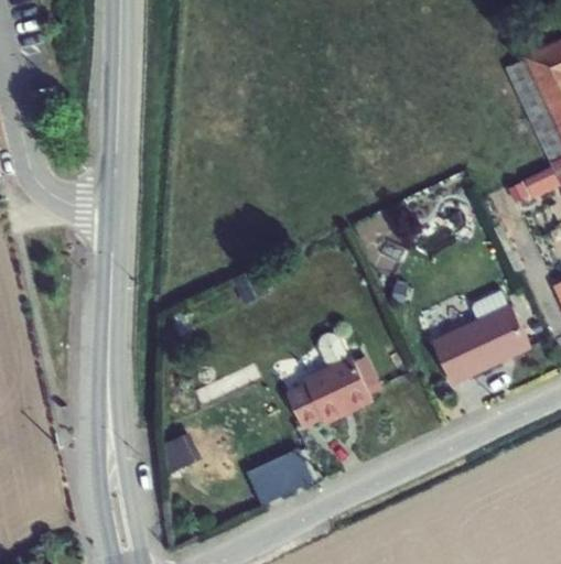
[(560,41),(505,68),(550,164),(560,187),(560,289),(553,293),(560,307),(560,41)]
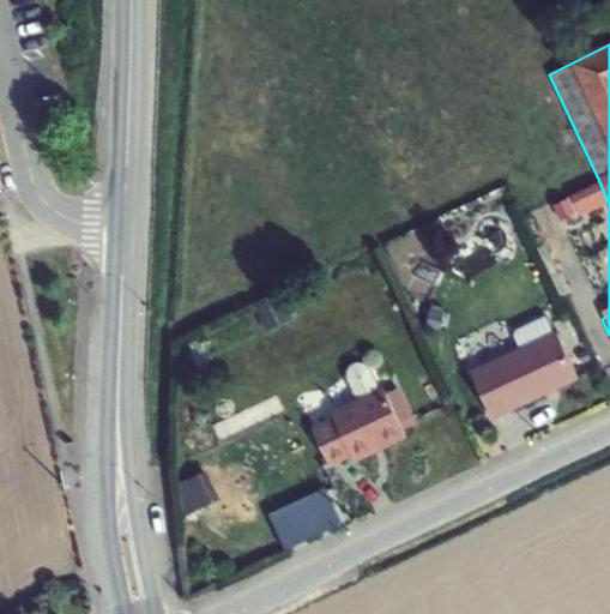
[(550,205),(557,218),(566,215),(560,200),(550,205)]
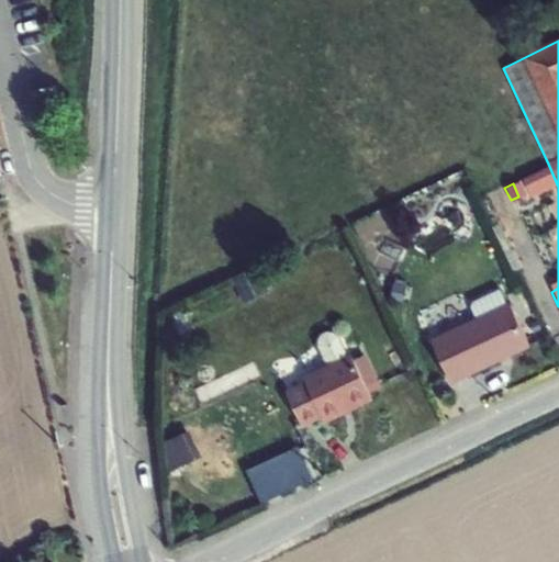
[(527,346),(507,304),(505,306),(498,290),(471,302),(469,310),(474,321),(429,341),(448,382),(527,346)]
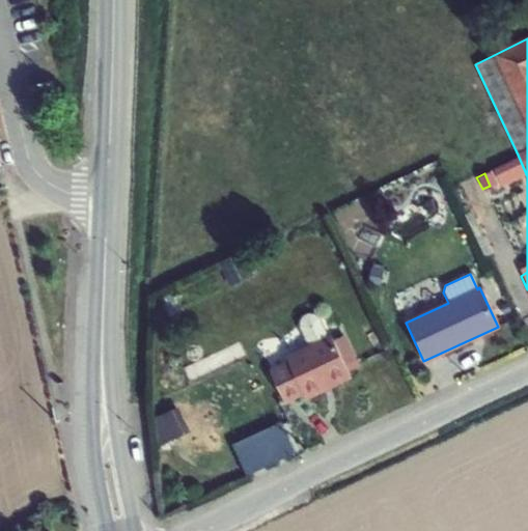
[(333,341),(331,338),(329,339),(320,320),(308,317),(304,319),(301,330),(310,348),(286,360),(289,365),(271,373),(285,404),(304,395),(307,400),(351,378),(349,374),(333,341)]
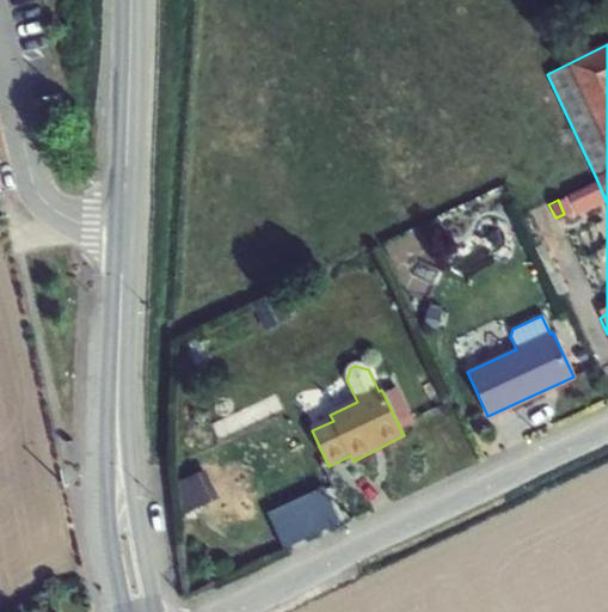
[(413,424),(395,387),(384,393),(401,432),(413,424)]
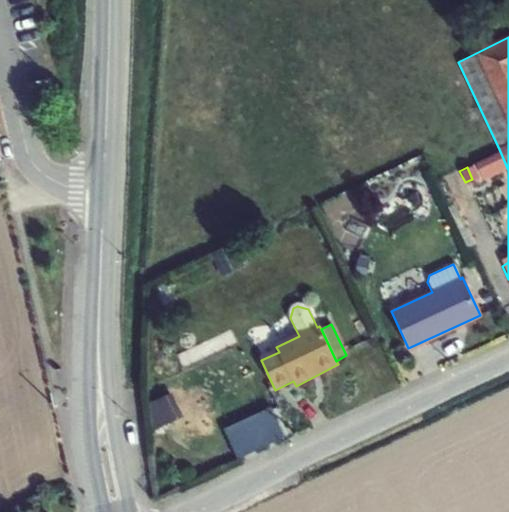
[(181,415),(170,391),(148,402),(151,431),(181,415)]
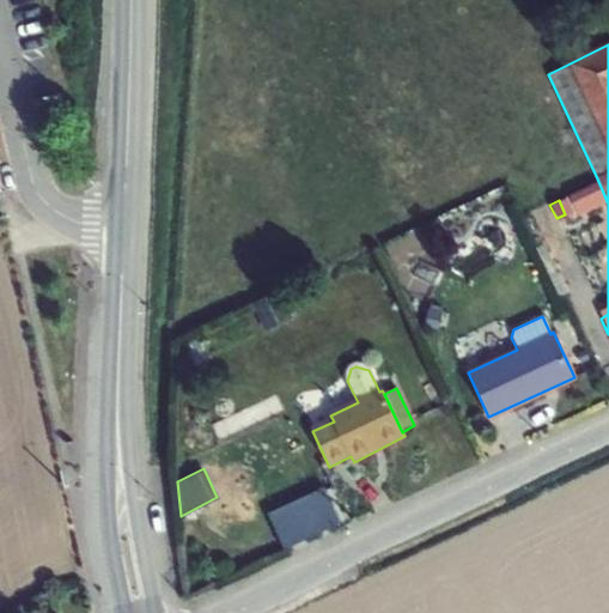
[(339,522),(323,485),(266,511),(284,548),(339,522)]
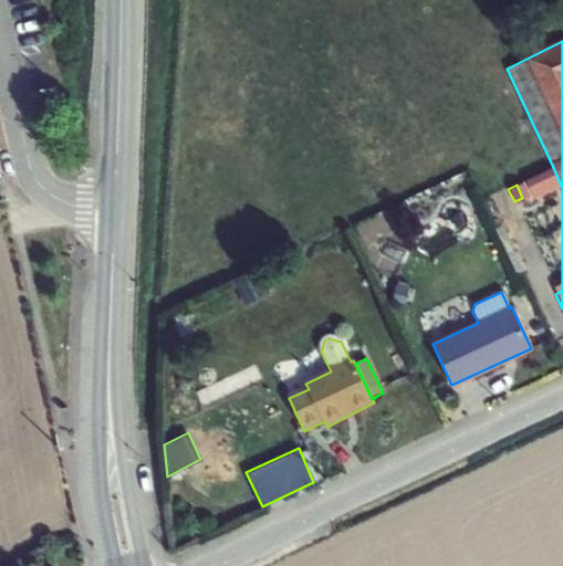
All buildings are outlined.
